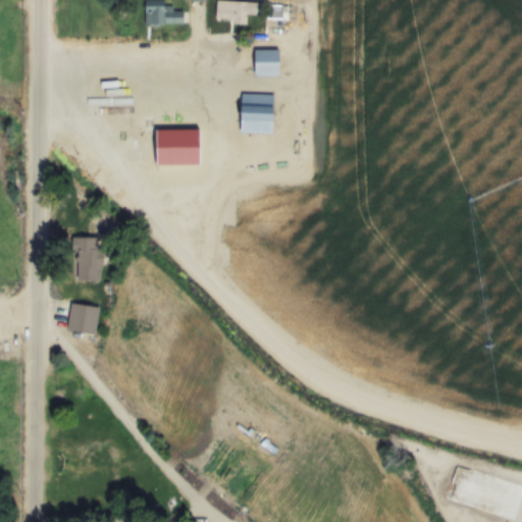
[(165,0),(146,0),(146,25),(183,25),(183,9),(165,9),(165,0)]
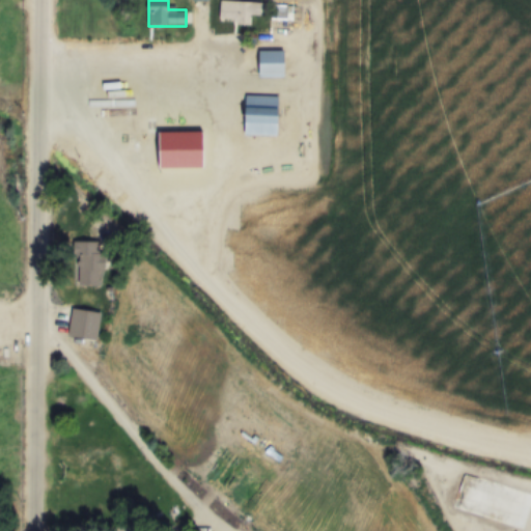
[(220,0),(219,23),(258,24),(258,1),(220,0)]
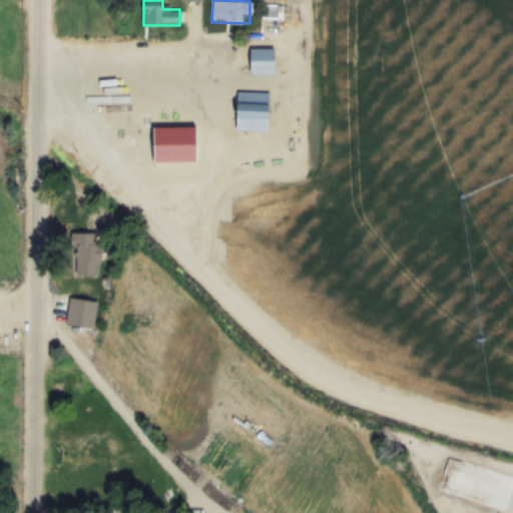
[(274,49),(251,48),(250,73),(238,73),(237,131),(273,131),(274,49)]
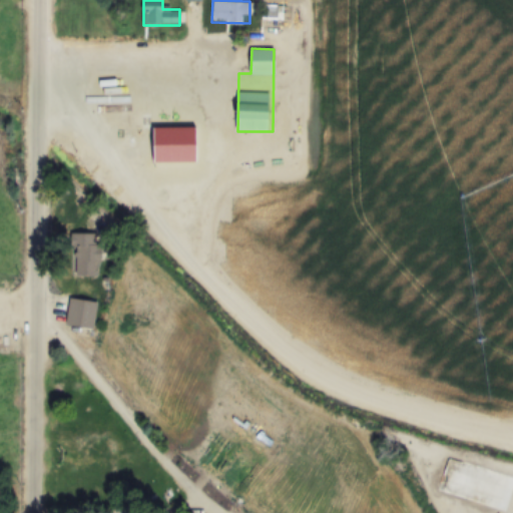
[(153,132),(164,144),(176,133),(166,121),(153,132)]
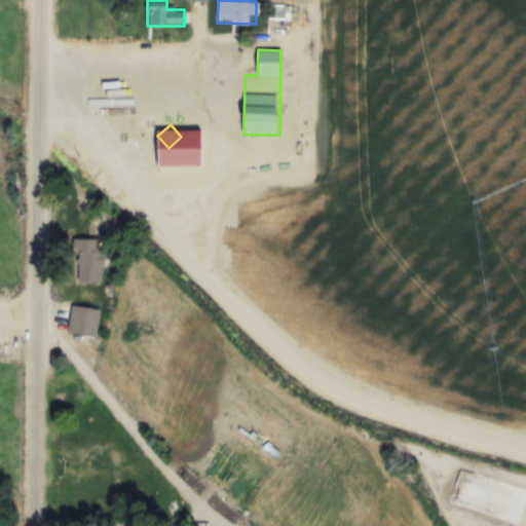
[(75,280),(104,280),(104,238),(74,238),(75,280)]
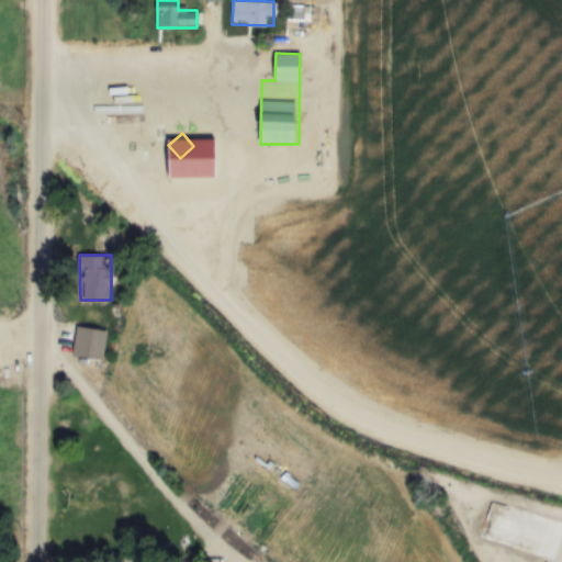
[(107,329),(75,326),(71,356),(103,359),(107,329)]
